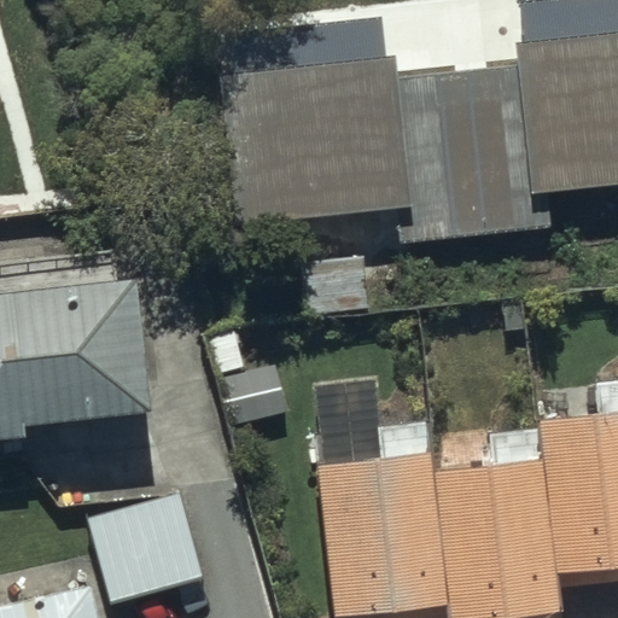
[(516,77),(526,203),(546,200),(617,194),(617,40),(513,50),(516,77)]
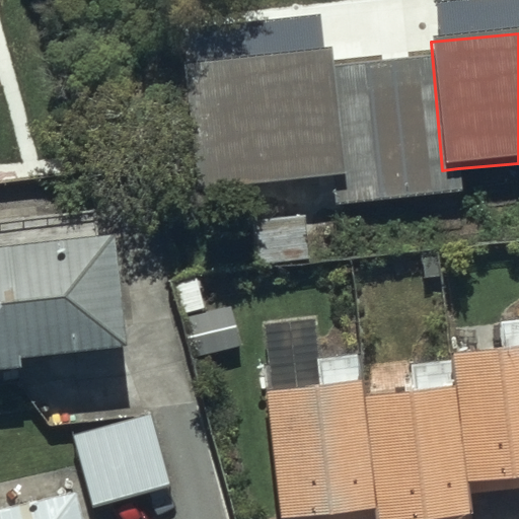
[(328,184),(343,182),(331,75),(328,52),(178,68),(193,199),(328,184)]
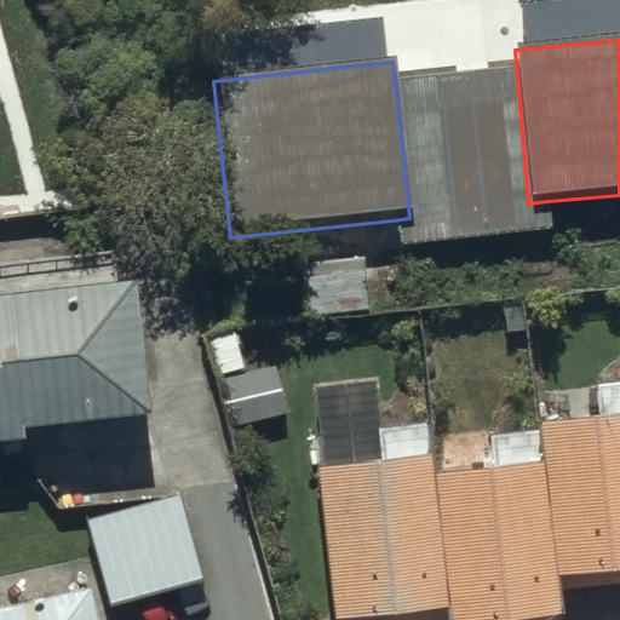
[(392,220),(395,256),(551,240),(547,201),(528,204),(517,78),(396,90),(409,218),(392,220)]
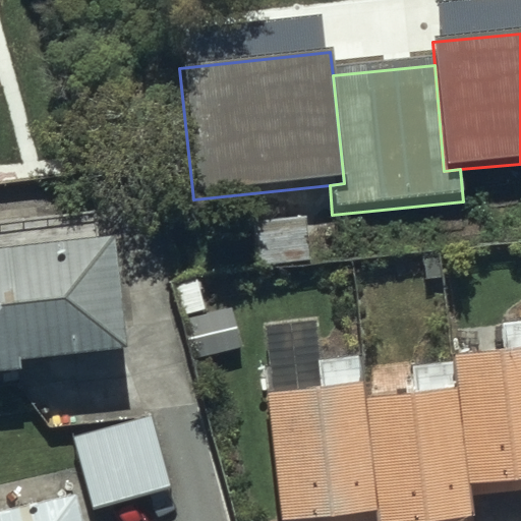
[(0,369),(21,367),(20,358),(129,345),(115,232),(0,245),(0,369)]
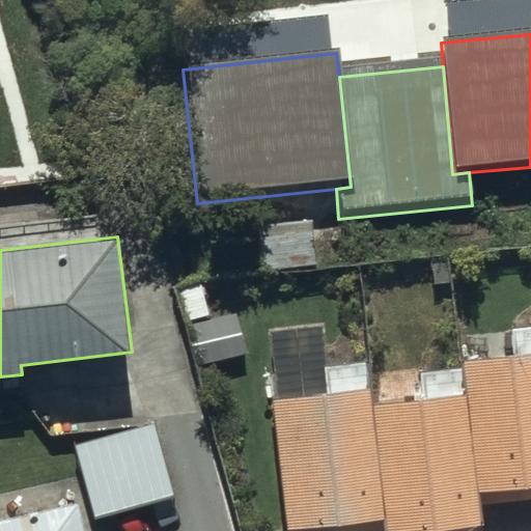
[(530,352),(463,360),(477,492),(530,485),(530,352)]
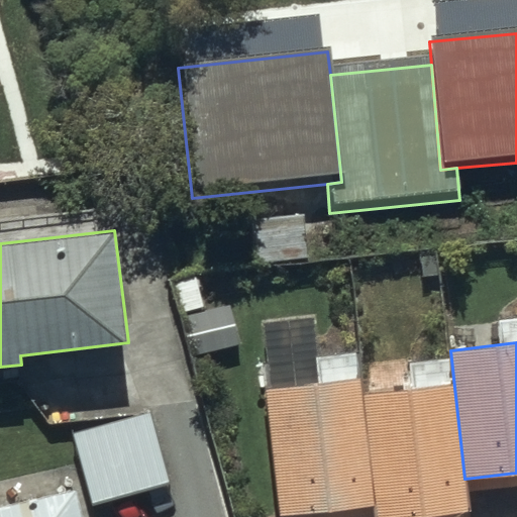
[(266,388),(281,515),(374,505),(359,378),(266,388)]
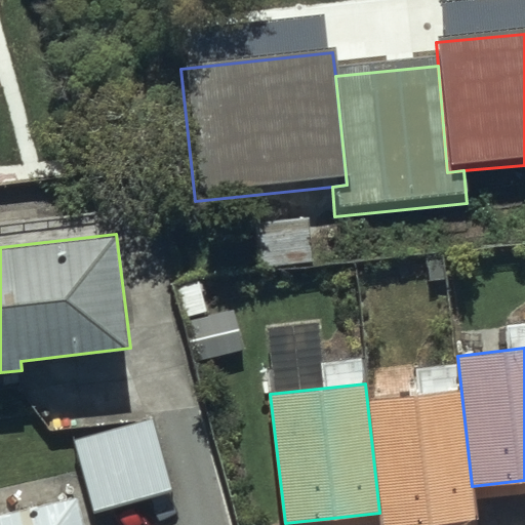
[(459,389),(368,400),(382,524),(406,524),(475,517),(459,389)]
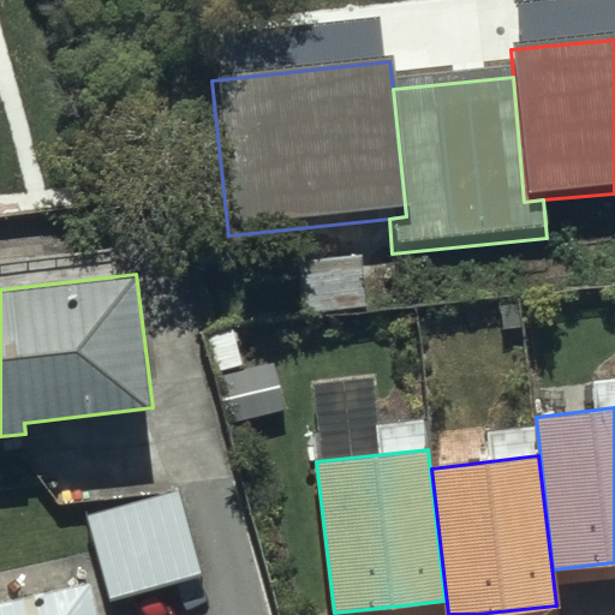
[(87,519),(111,598),(202,571),(178,491),(87,519)]
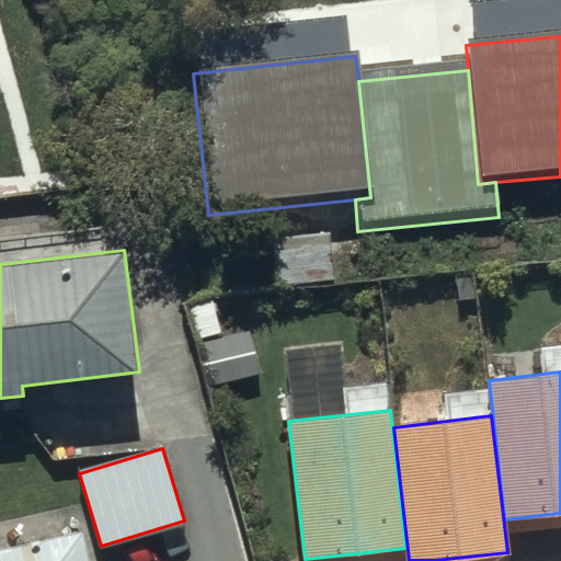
[(0,560),(90,560),(83,533),(0,550),(0,560)]
